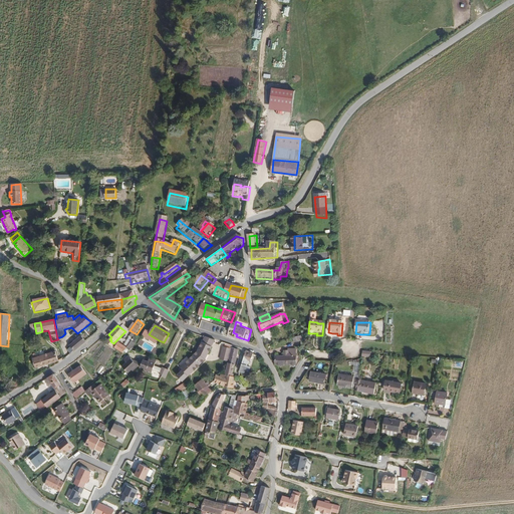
[(159,340),(149,334),(147,338),(157,344),(159,340)]
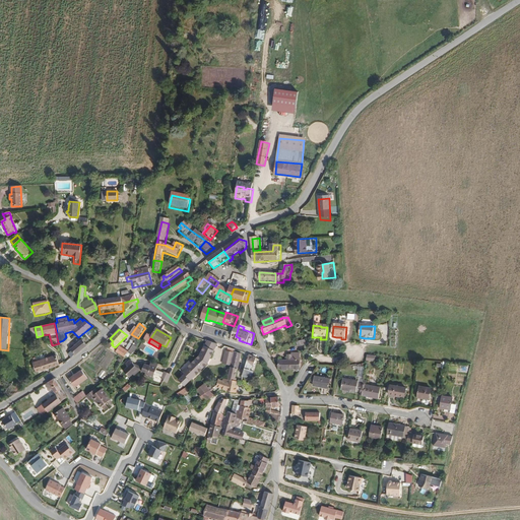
[(75,356),(86,346),(81,340),(70,350),(71,351),(75,356)]
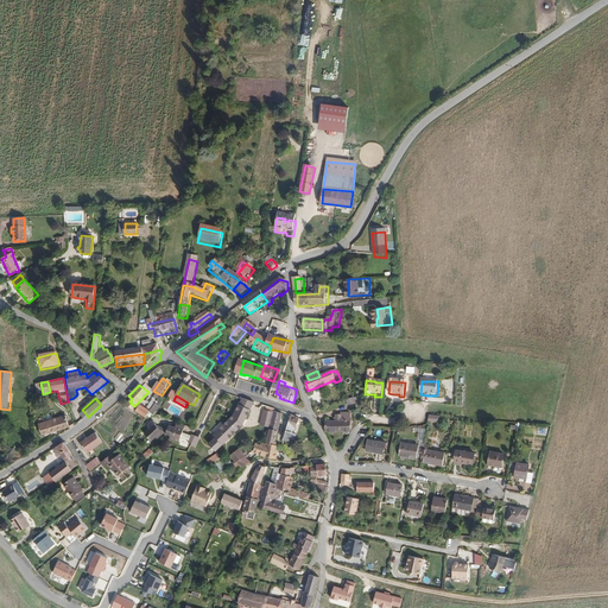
[(249,411),(254,404),(240,400),(236,409),(249,411)]
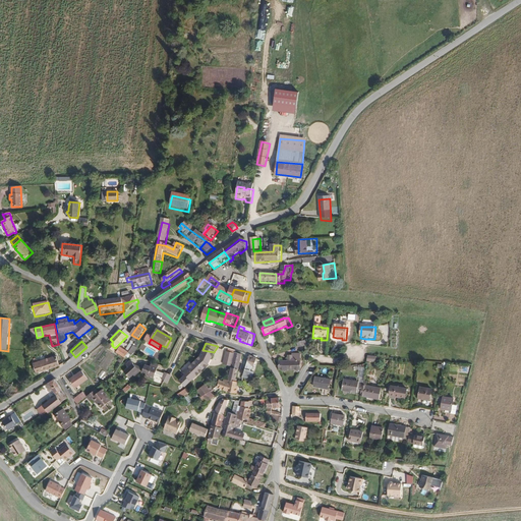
[(133,355),(137,349),(132,346),(128,352),(129,353),(133,355)]
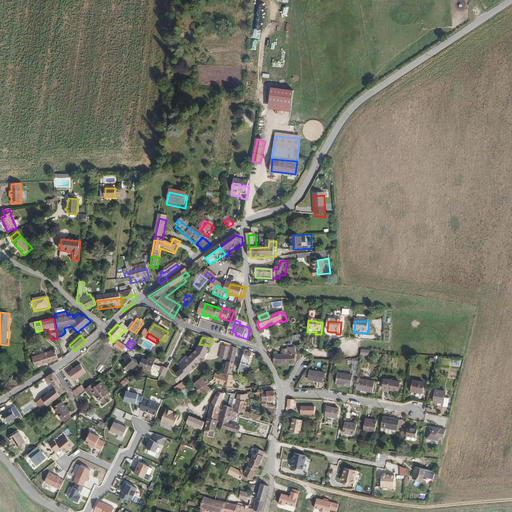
[(126,346),(118,341),(114,347),(122,352),(124,349),(127,347),(126,346)]
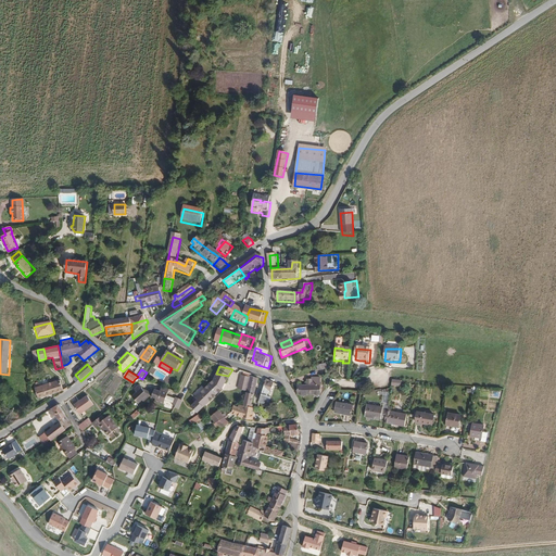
[(250,376),(250,374),(242,371),(240,387),(248,388),(250,376)]
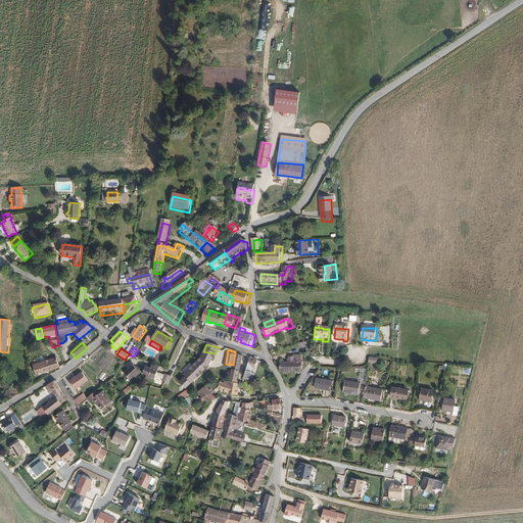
[(209,366),(215,353),(203,351),(200,359),(183,378),(185,380),(180,385),(186,391),(209,366)]
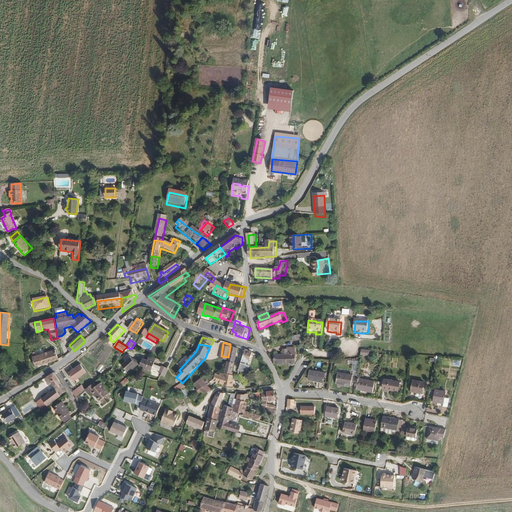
[(233,370),(236,348),(230,346),(228,357),(227,361),(226,369),(225,375),(233,375),(234,371),(233,370)]
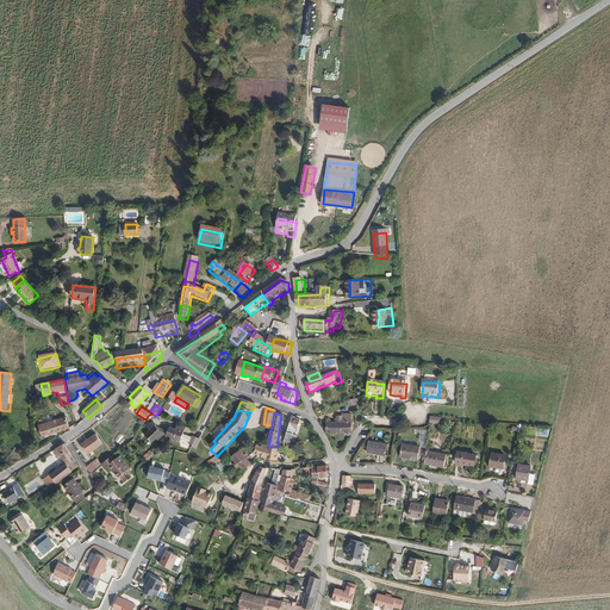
[(297,433),(300,418),(291,415),(282,444),(291,447),(294,433),(297,433)]
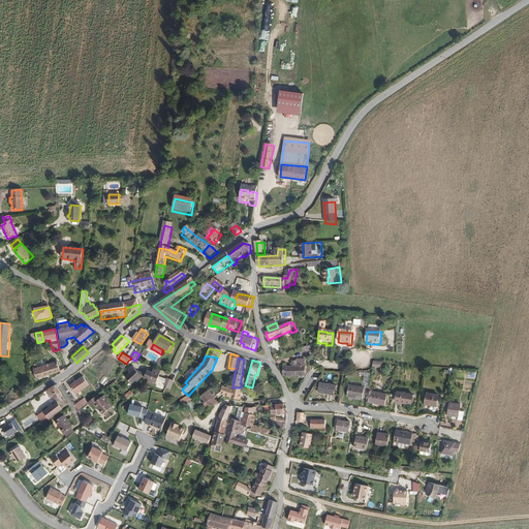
[(309,375),(308,360),(300,360),(300,362),(298,362),(298,367),(286,367),(286,376),(309,375)]
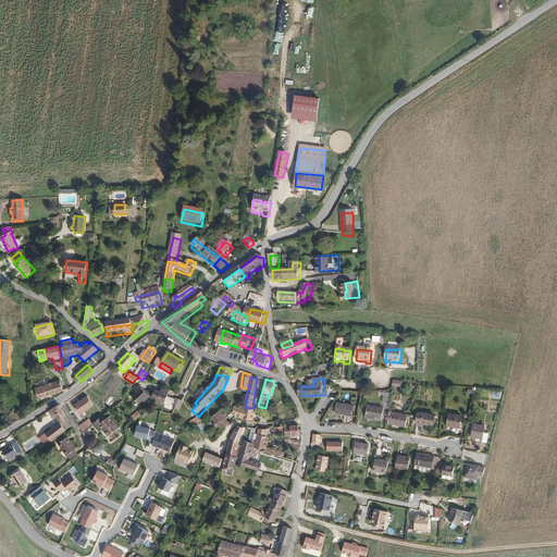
[(63,392),(59,381),(35,391),(39,401),(63,392)]
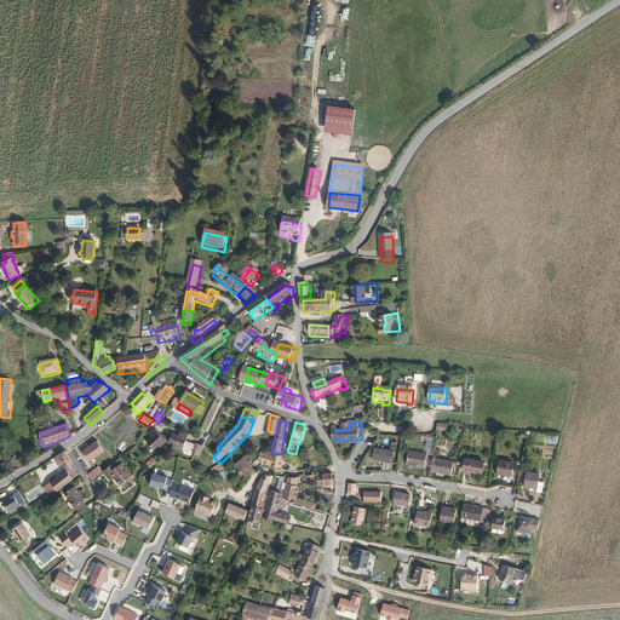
[(166,442),(162,438),(159,435),(155,430),(149,435),(151,438),(147,443),(153,451),(158,447),(159,449),(165,443),(166,442)]
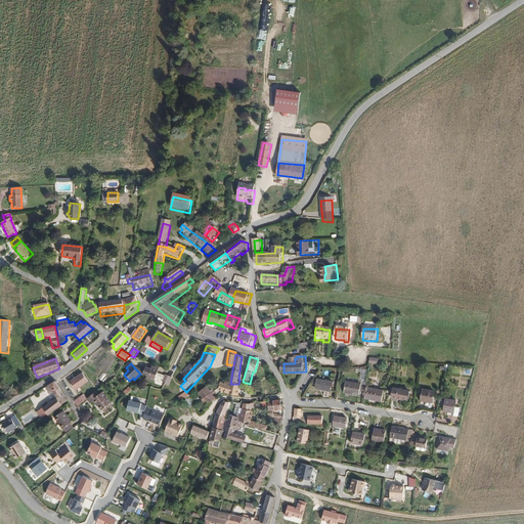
[(159,374),(161,367),(154,365),(151,370),(146,367),(145,369),(142,376),(147,378),(146,379),(155,383),(157,379),(159,374)]
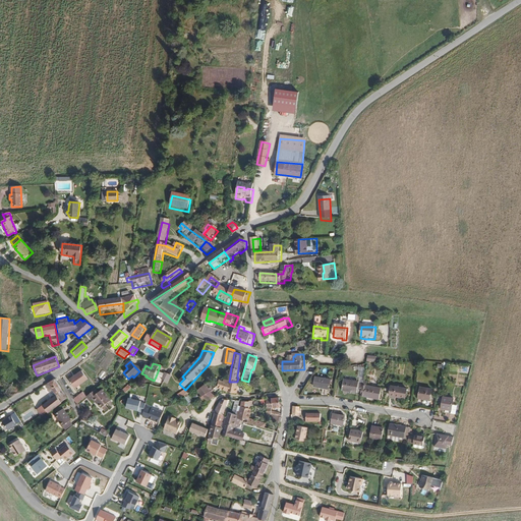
[(230,375),(231,367),(228,366),(227,368),(225,367),(223,372),(219,370),(215,379),(218,381),(218,387),(221,387),(223,384),(228,374),(230,375)]
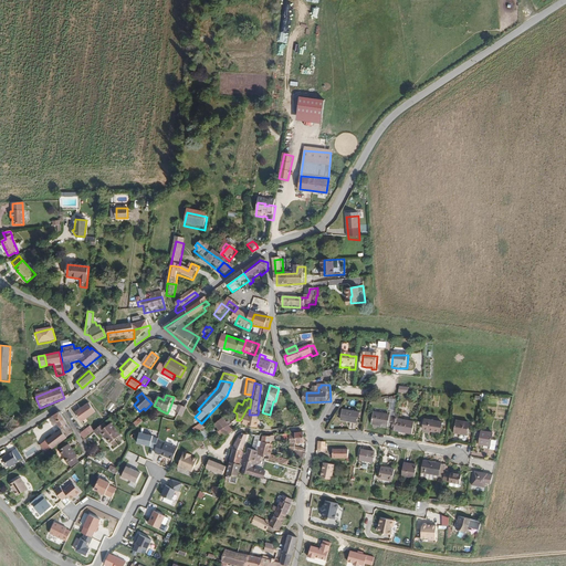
[(96,413),(91,405),(76,415),(82,423),(96,413)]
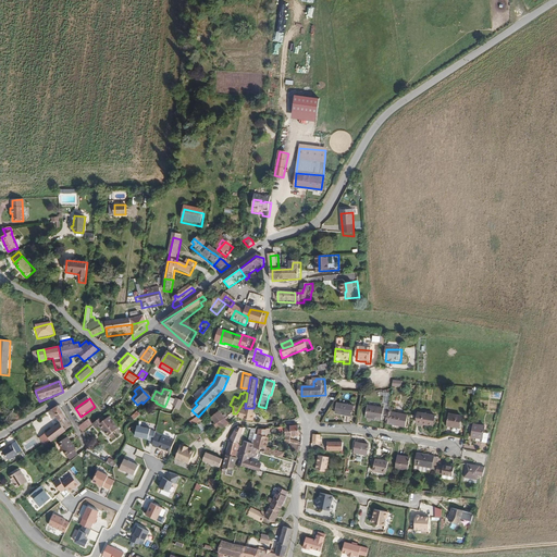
[(183,403),(176,399),(175,400),(173,406),(172,408),(180,410),(183,403)]
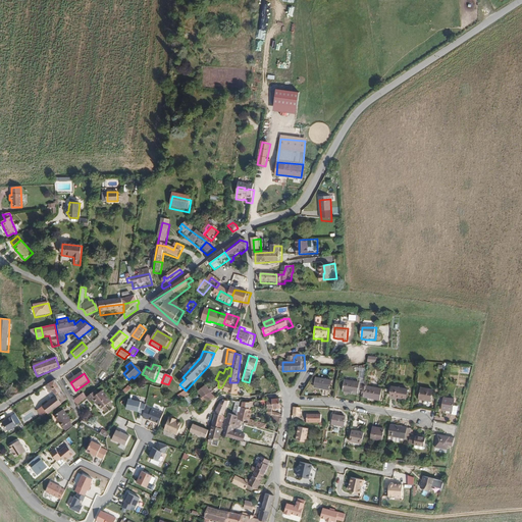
[(69,399),(56,379),(46,385),(47,388),(49,387),(51,385),(53,389),(57,396),(43,404),(47,410),(49,413),(54,409),(63,404),(62,403),(68,400),(69,399)]
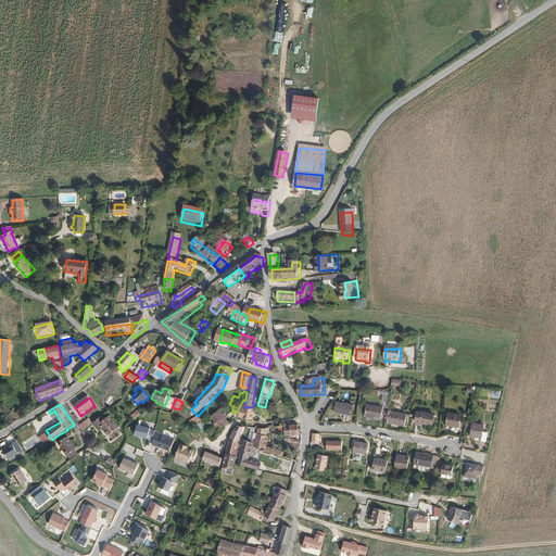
[(354,416),(355,405),(338,404),(337,415),(354,416)]
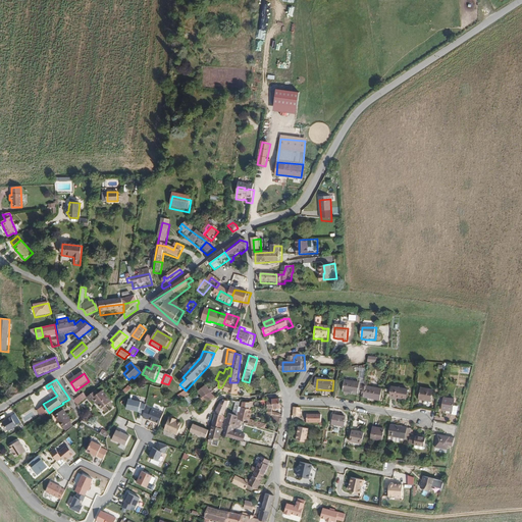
[(363,396),(364,385),(346,381),(344,393),(363,396)]
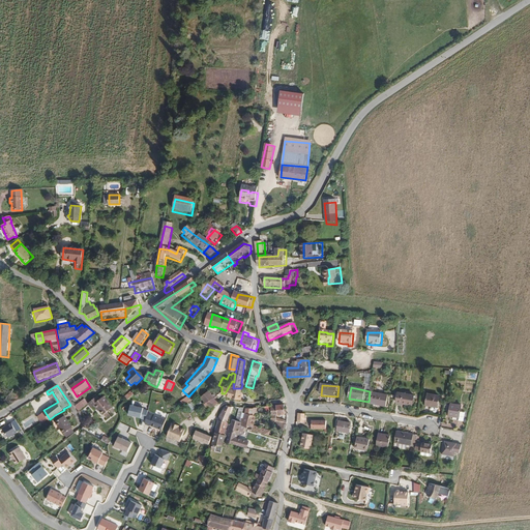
[(241,401),(243,388),(241,388),(233,388),(232,390),(230,401),(241,401)]
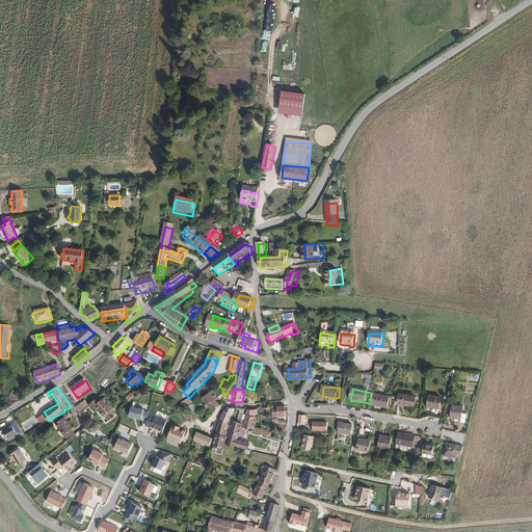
[(231,402),(233,392),(228,392),(225,395),(222,395),(219,397),(227,400),(231,402)]
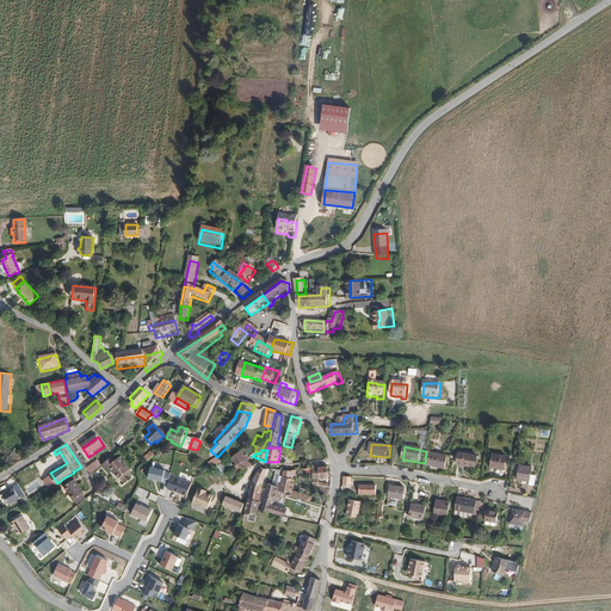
[(446,470),(449,457),(431,454),(432,450),(427,450),(426,451),(425,463),(424,466),(446,470)]
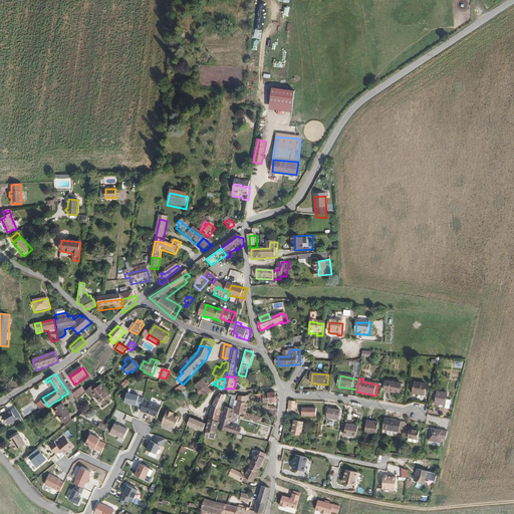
[(202,394),(207,399),(213,393),(206,388),(208,386),(204,379),(196,387),(200,392),(202,394)]
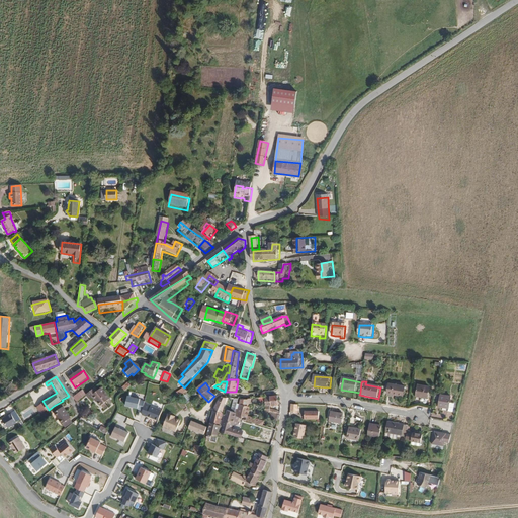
[(404,397),(406,387),(390,384),(387,394),(404,397)]
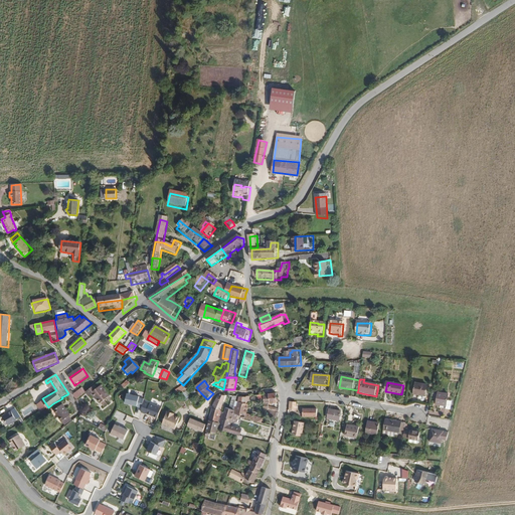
[(424,397),(427,386),(415,384),(413,395),(424,397)]
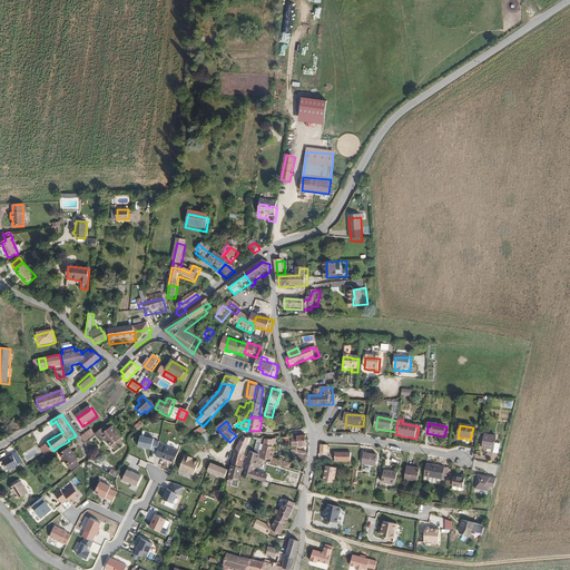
[(124,440),(118,433),(119,433),(114,428),(110,431),(107,428),(98,435),(101,439),(105,436),(109,442),(110,442),(115,446),(119,443),(120,442),(124,440)]
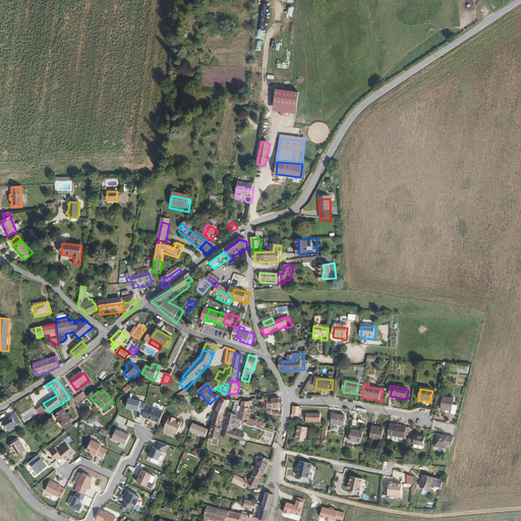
[(189,394),(185,391),(183,393),(185,396),(180,400),(181,401),(189,394)]
